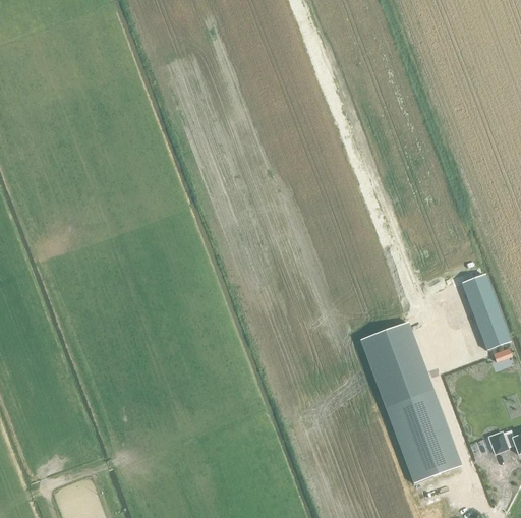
[(484,273),(460,282),(485,349),(510,340),(484,273)]
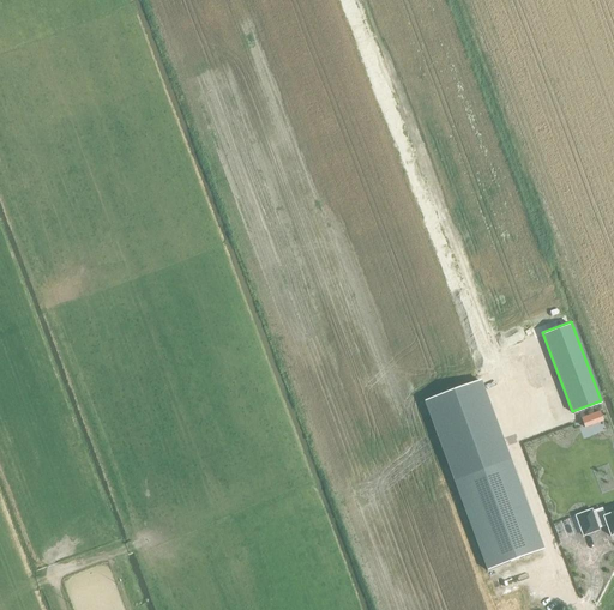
[(419,384),(453,478),(511,457),(476,363),(419,384)]
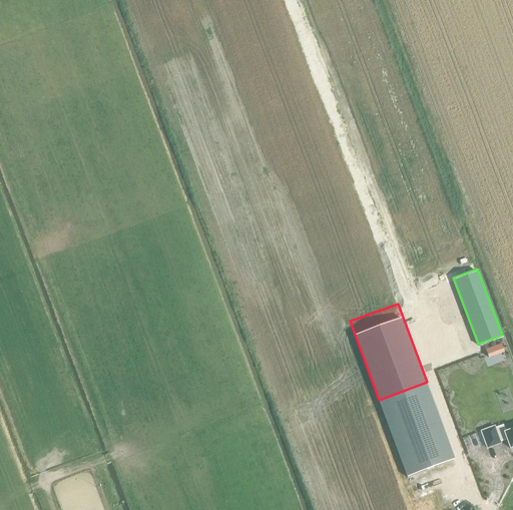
[(488,355),(503,349),(500,342),(485,348),(488,355)]
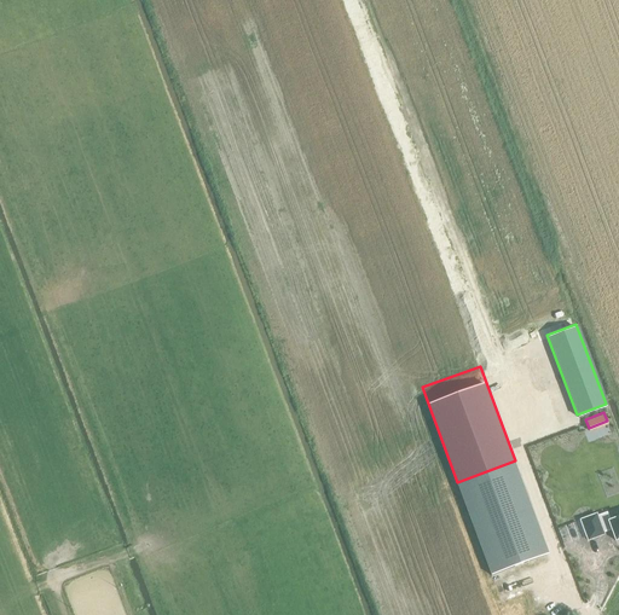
[(515,460),(457,482),(491,573),(549,551),(515,460)]
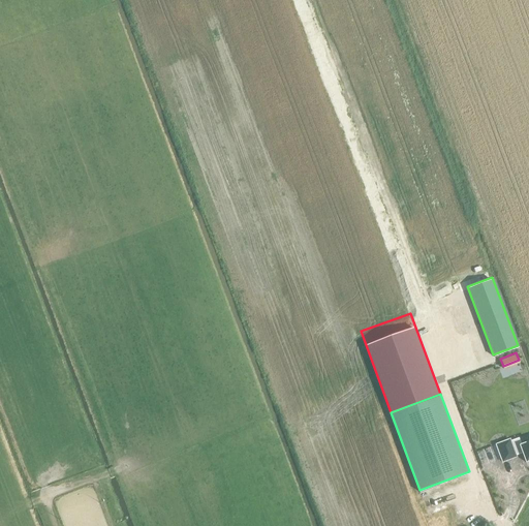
[(496,442),(502,460),(516,455),(515,452),(522,450),(526,460),(528,458),(528,439),(521,443),(518,436),(510,439),(509,437),(496,442)]
